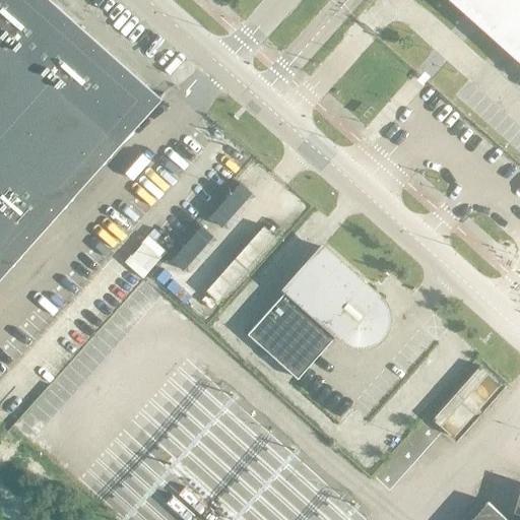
[(0,0),(0,251),(1,250),(3,248),(4,249),(27,232),(47,217),(58,208),(61,206),(54,199),(50,195),(66,178),(71,172),(85,155),(87,153),(88,153),(163,96),(160,95),(158,98),(78,25),(49,0),(0,0)]
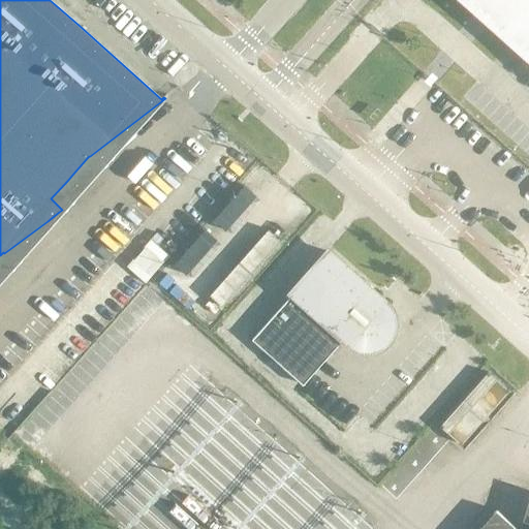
[(528,0),(471,0),(528,51),(528,0)]
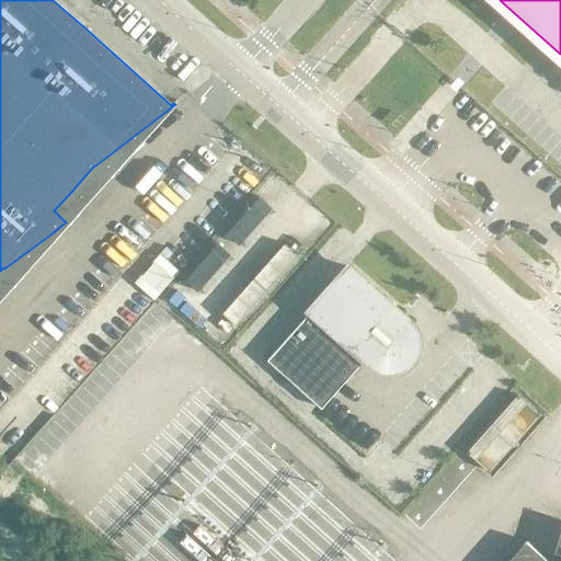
[(298,255),(285,243),(224,313),(238,324),(298,255)]
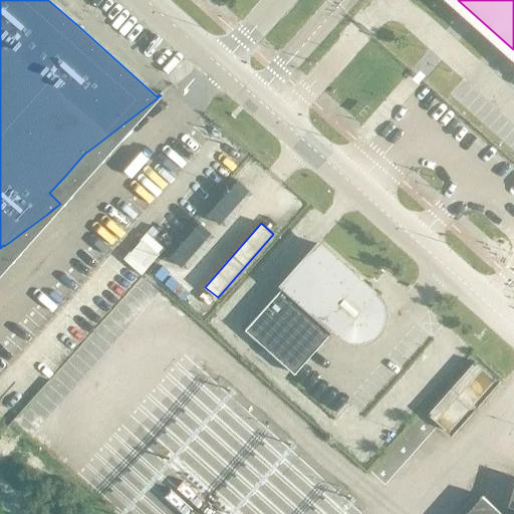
[(144,272),(167,246),(150,230),(126,256),(144,272)]
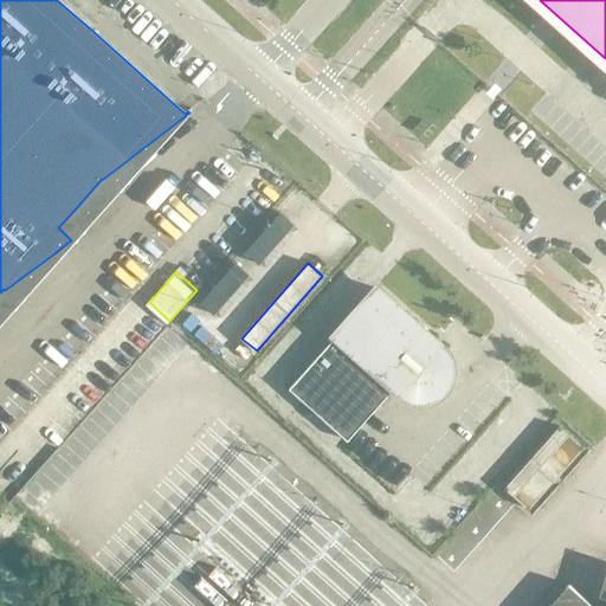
[(442,347),(376,289),(289,388),(347,442),(394,388),(400,394),(431,400),(449,385),(452,363),(442,347)]
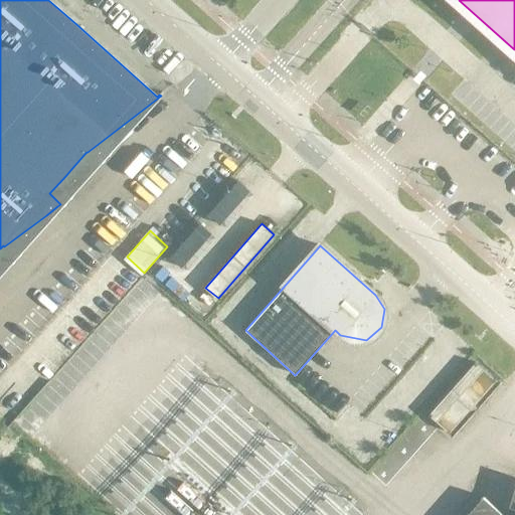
[(449,432),(494,381),(474,363),(428,413),(449,432)]
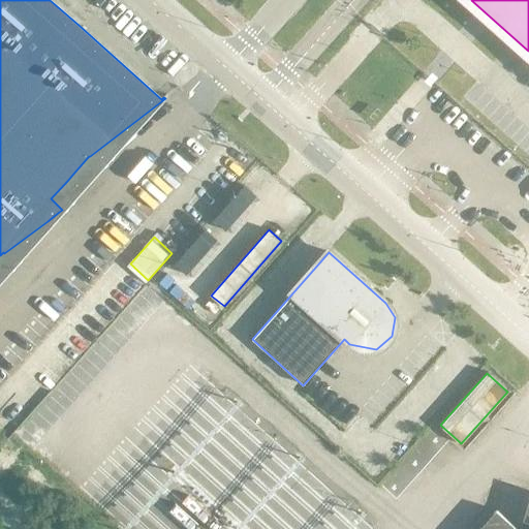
[(528,528),(517,528),(496,510),(478,528),(528,528),(528,490),(527,490),(518,520),(528,522),(528,528)]
